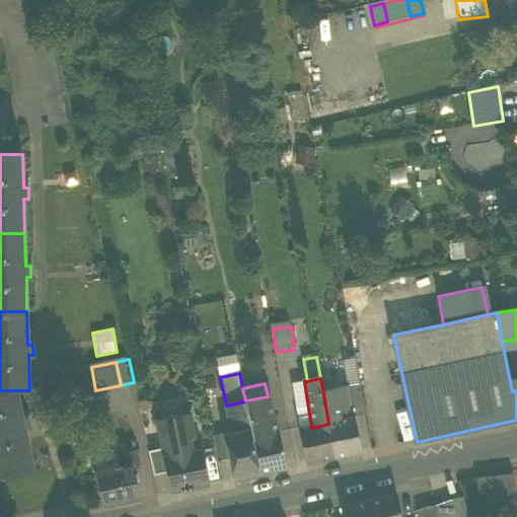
[(347,389),(353,420),(355,419),(367,417),(361,386),(347,389)]
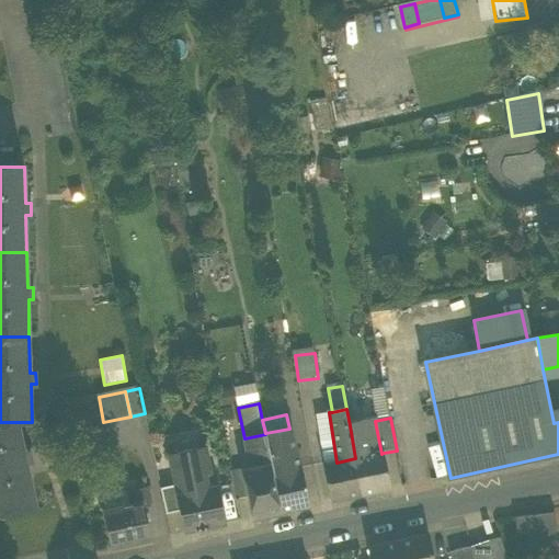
[(350,425),(355,458),(381,454),(375,421),(375,420),(350,425)]
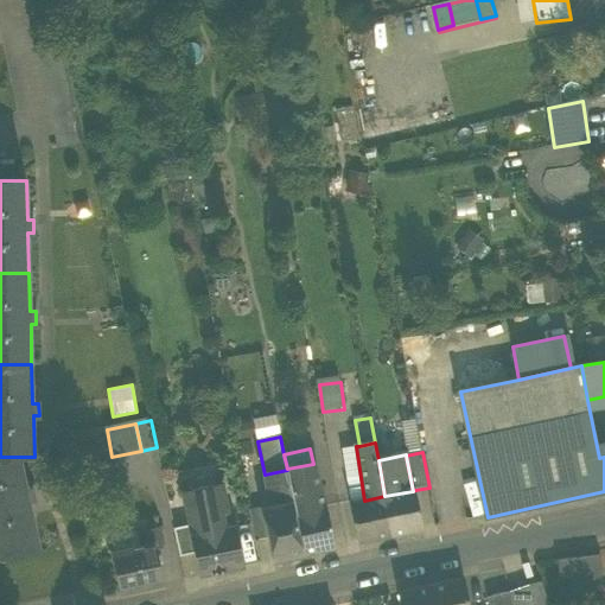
[(27,490),(20,457),(0,457),(0,559),(40,551),(30,502),(36,501),(32,489),(27,490)]
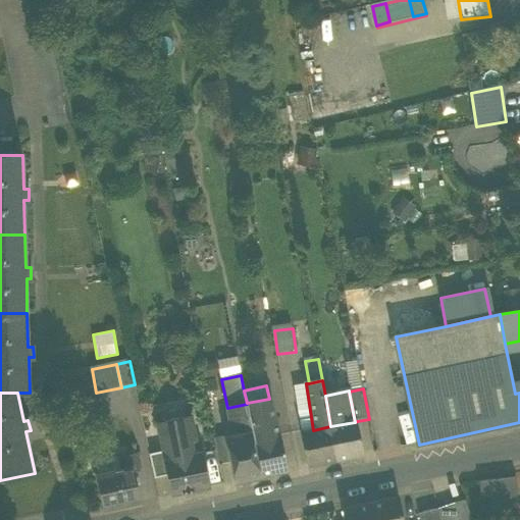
[(269,398),(269,399),(247,403),(247,404),(255,442),(280,436),(274,408),(272,409),(269,398)]
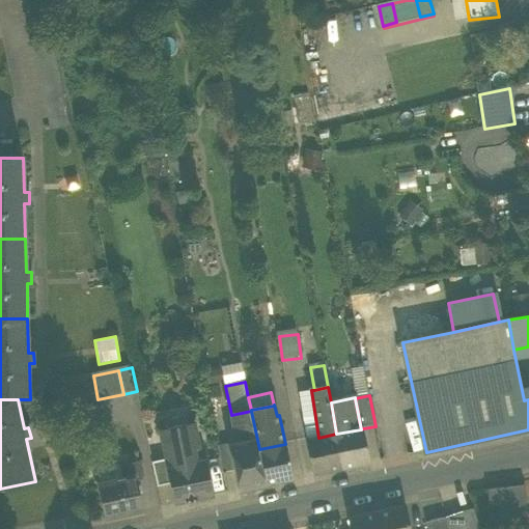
[(240,492),(267,486),(259,449),(251,411),(231,415),(237,444),(230,445),(235,472),(240,492)]
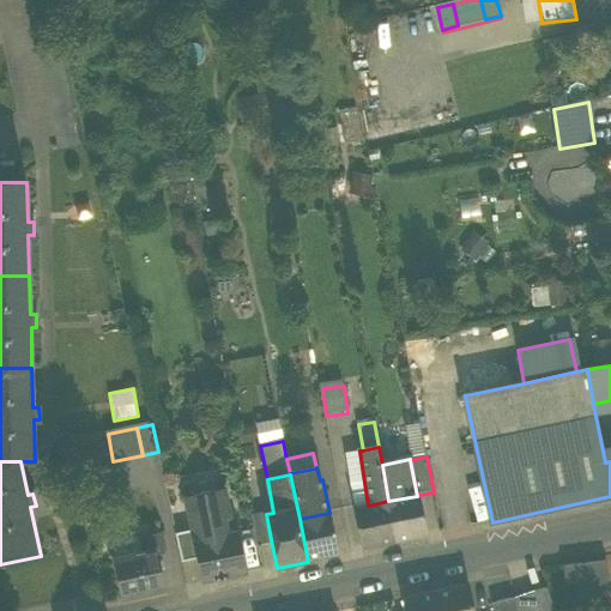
[(204,584),(215,581),(206,539),(230,533),(228,520),(233,519),(228,490),(185,498),(192,532),(199,560),(204,584)]
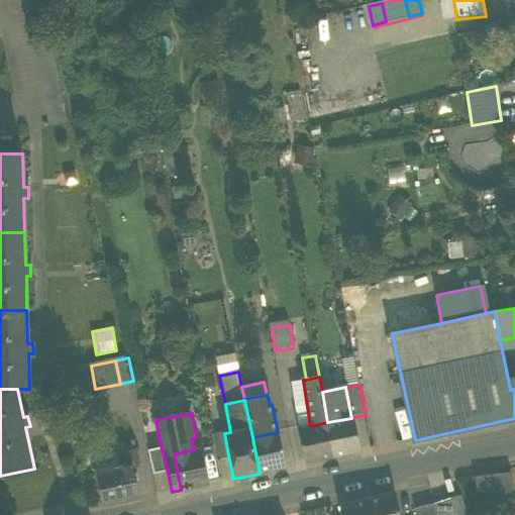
[(353,417),(351,418),(327,422),(334,457),(361,451),(353,417)]
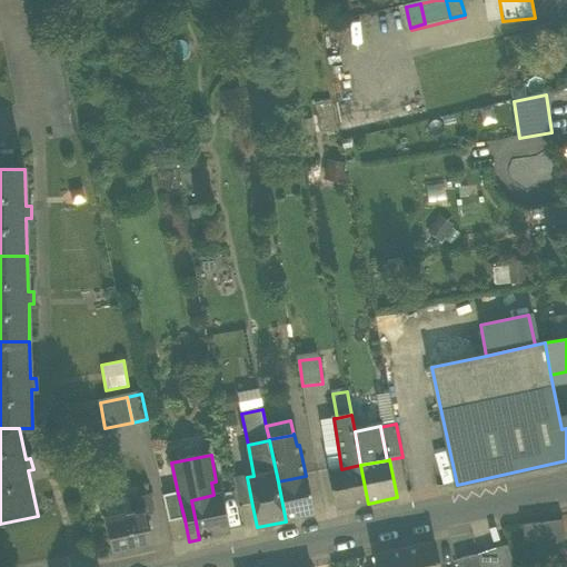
[(337,510),(368,504),(360,465),(341,469),(328,471),(337,510)]
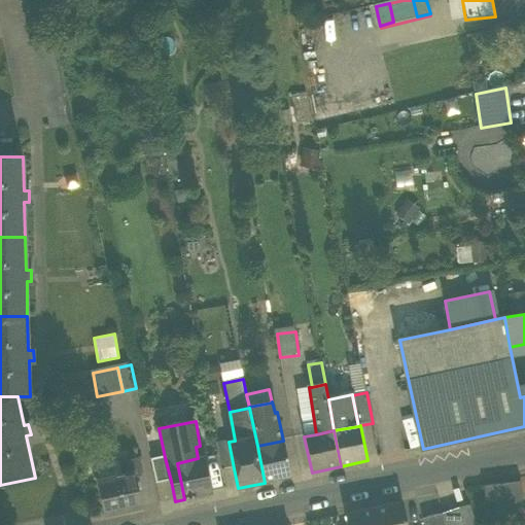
[(284,441),(283,441),(257,446),(265,483),(292,477),(284,441)]
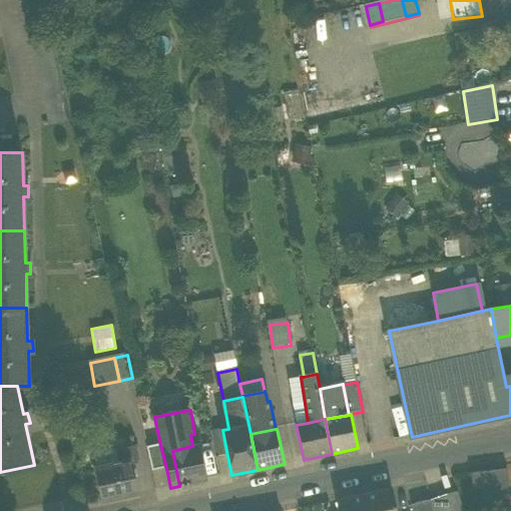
[(211,432),(216,458),(227,456),(222,430),(211,432)]
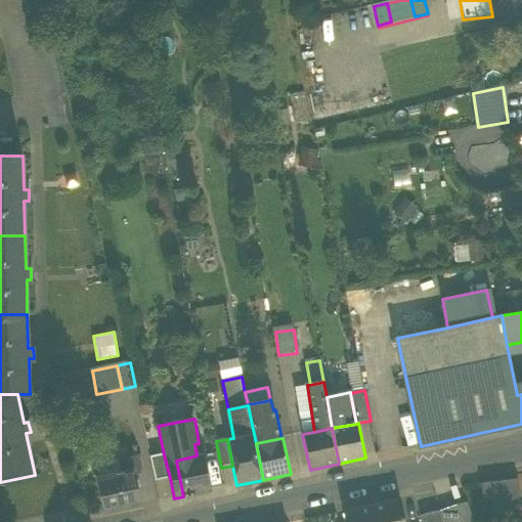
[(151,457),(157,481),(170,478),(164,454),(151,457)]
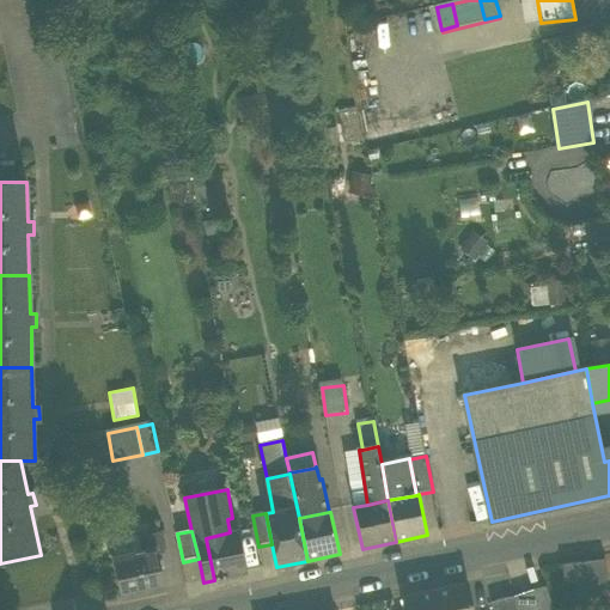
[(239,531),(230,532),(206,538),(214,580),(248,573),(239,531)]
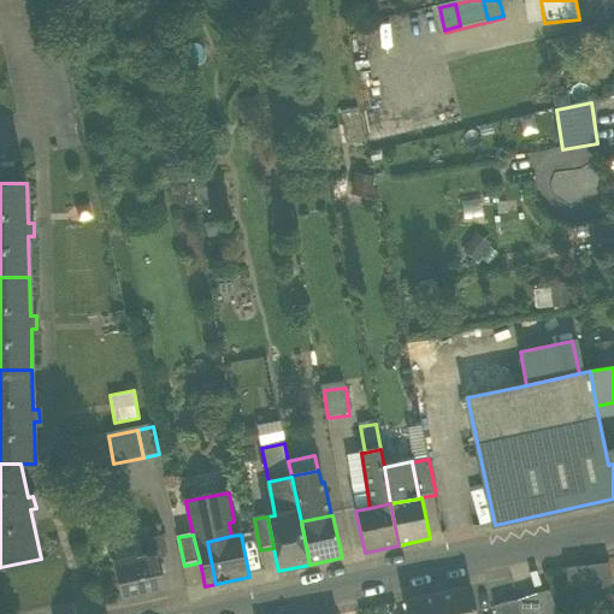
[(141,541),(145,556),(158,554),(159,556),(167,554),(164,536),(141,541)]
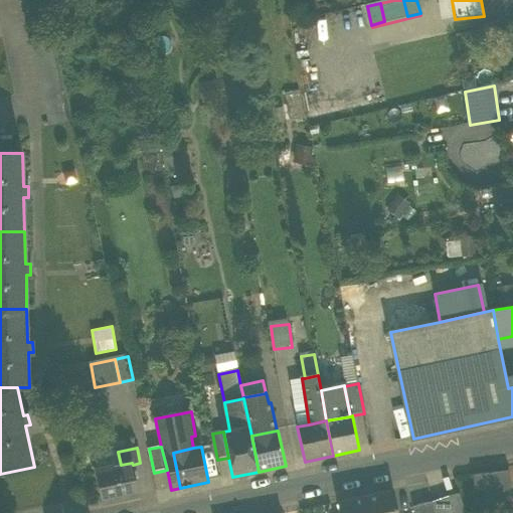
[(140,495),(133,465),(132,463),(121,465),(95,471),(102,503),(107,502),(108,503),(121,501),(121,500),(140,495)]
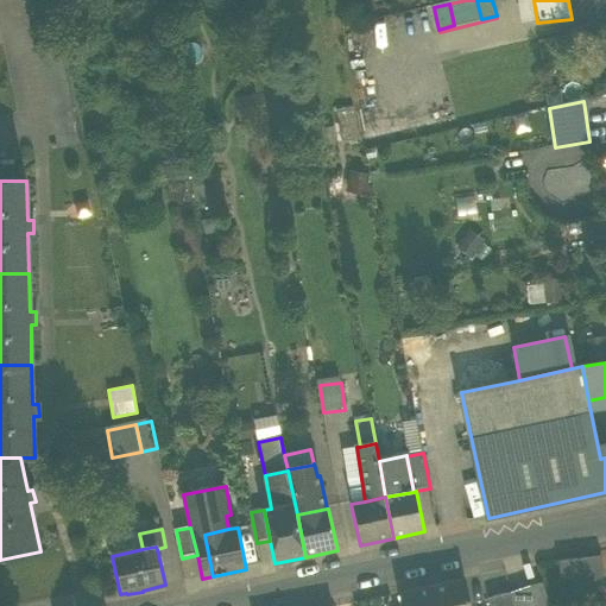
[(573,580),(575,597),(605,593),(605,581),(603,557),(560,562),(562,581),(573,580)]
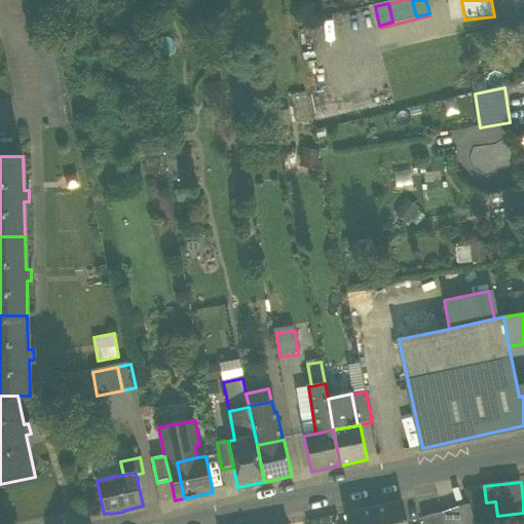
[(375,509),(378,523),(406,523),(402,502),(375,509)]
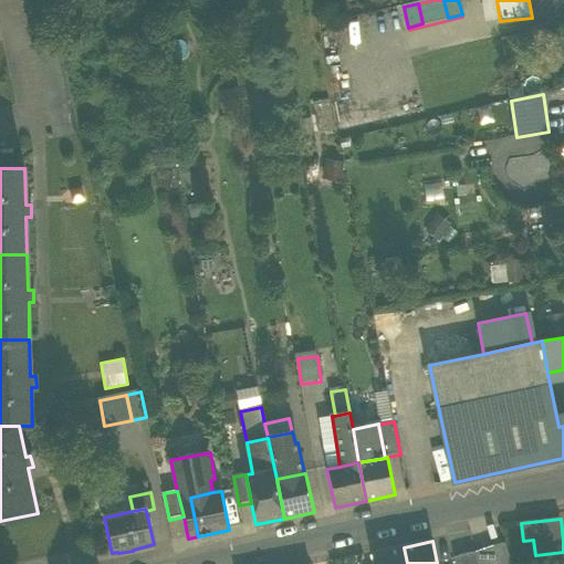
[(507,563),(502,545),(477,553),(479,563),(507,563)]
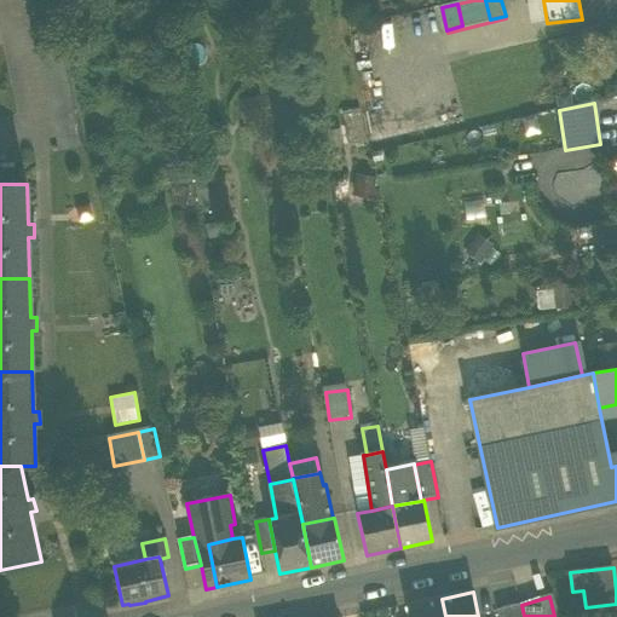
[(445,616),(442,599),(442,598),(409,604),(411,616),(445,616)]
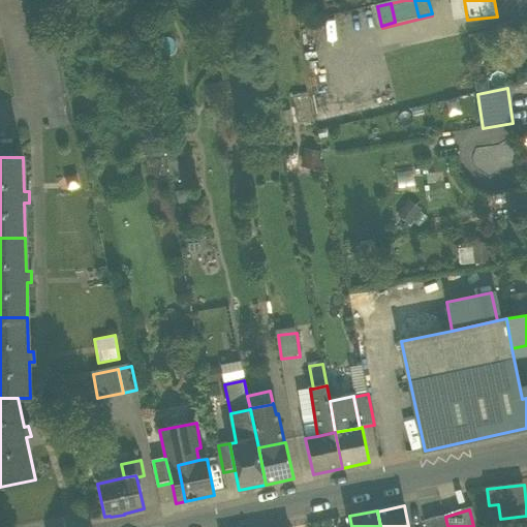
[(447,526),(445,517),(425,522),(426,526),(447,526)]
